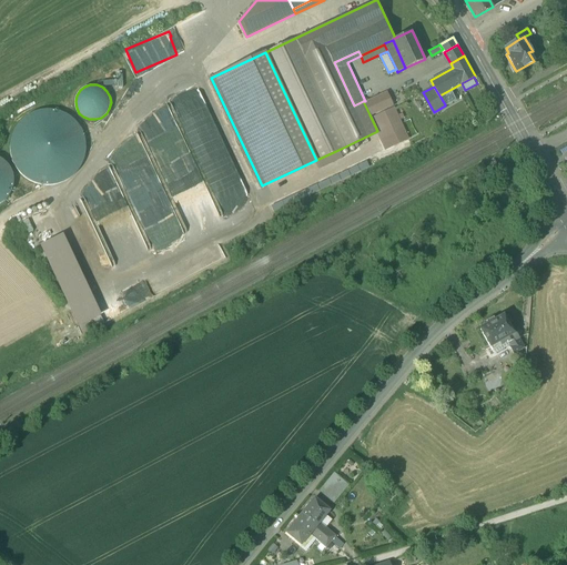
[(439,96),(445,104),(457,98),(452,89),(439,96)]
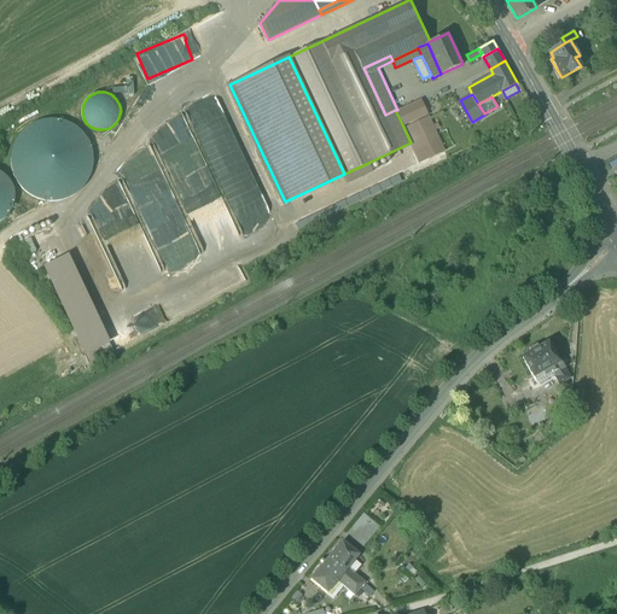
[(397,110),(395,110),(402,124),(429,112),(423,98),(397,110)]
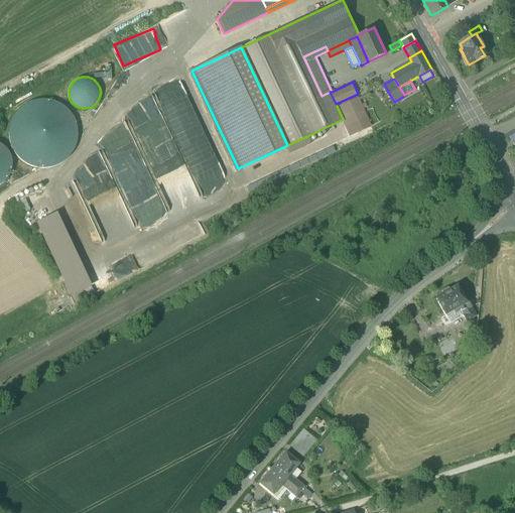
[(359,96),(354,99),(362,117),(368,115),(359,96)]
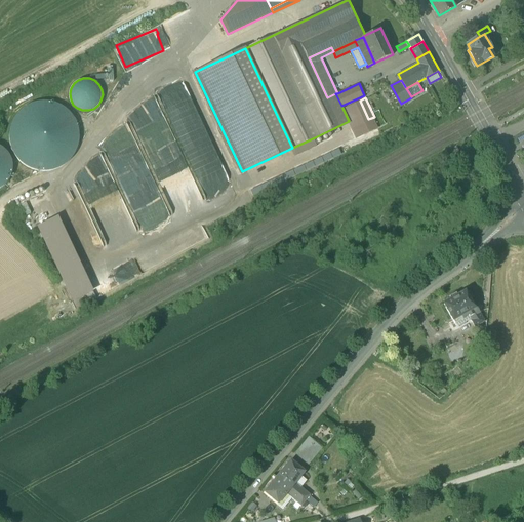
[(10,134),(12,148),(21,159),(32,166),(45,169),(58,166),(70,159),(77,148),(80,134),(77,121),(70,110),(58,102),(45,99),(32,102),(21,110),(12,121),(10,134)]
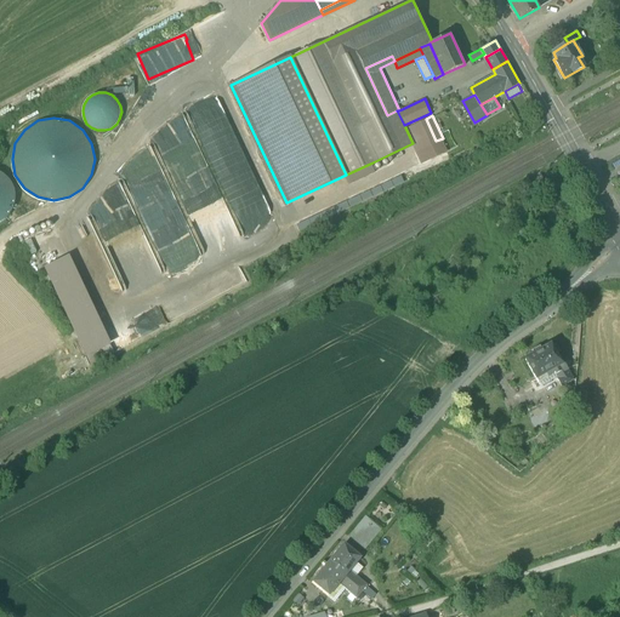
[(417,123),(427,144),(436,141),(426,119),(417,123)]
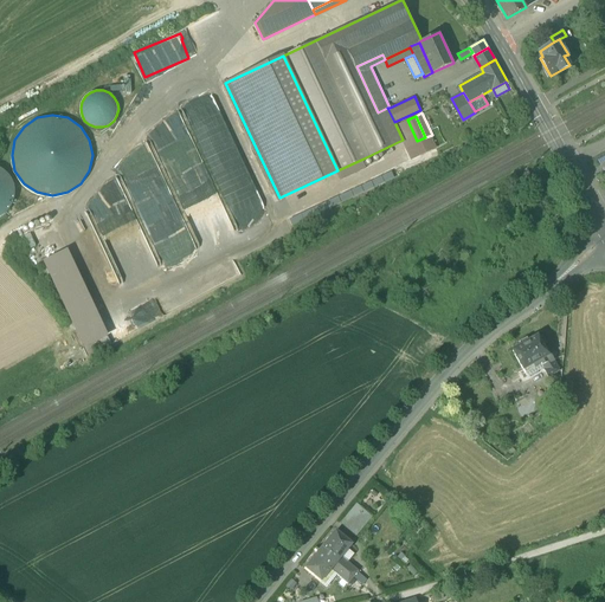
[(411,144),(417,141),(407,120),(397,124),(401,135),(406,146),(411,144)]
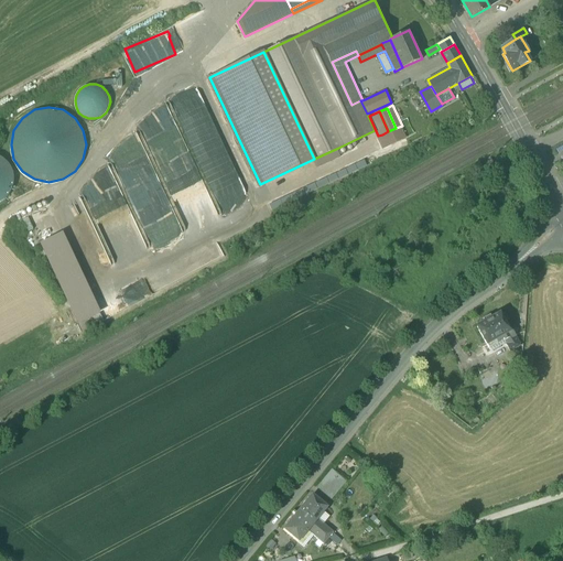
[(382,135),(378,136),(383,147),(407,137),(402,126),(396,128),(388,131),(382,135)]
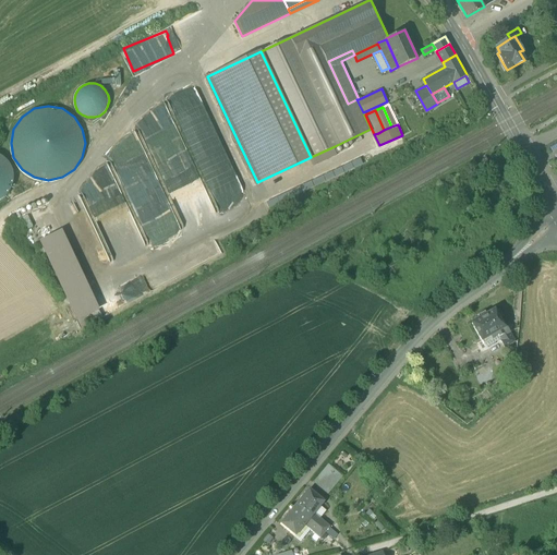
[(335,146),(311,157),(314,164),(338,153),(335,146)]
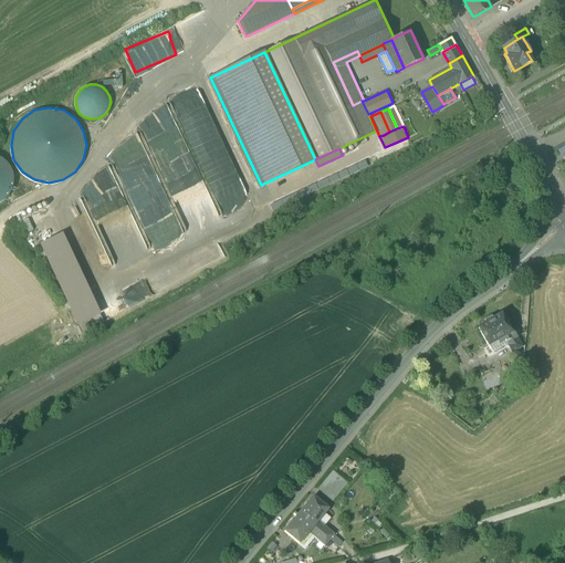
[(0,201),(6,198),(10,193),(13,186),(14,178),(12,171),(10,165),(4,159),(0,156),(0,201)]
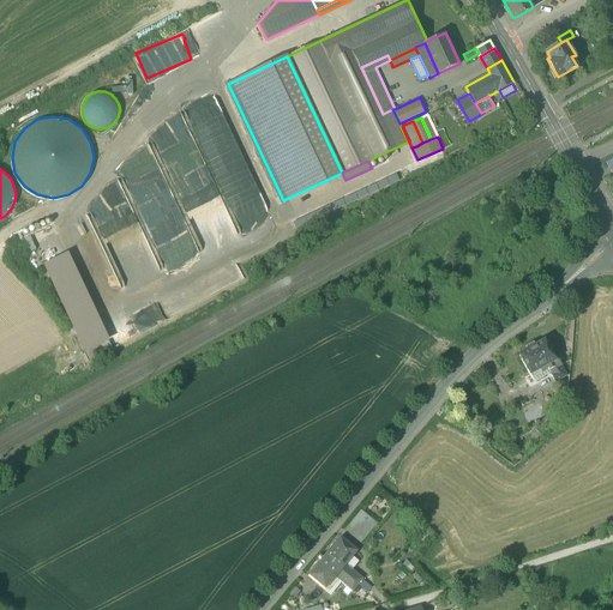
[(110,338),(70,252),(60,255),(101,343),(110,338)]
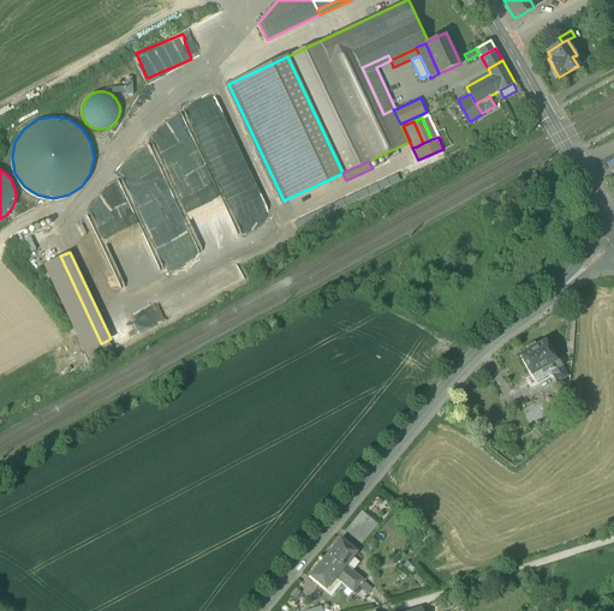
[(60,256),(45,263),(85,351),(101,343),(60,256)]
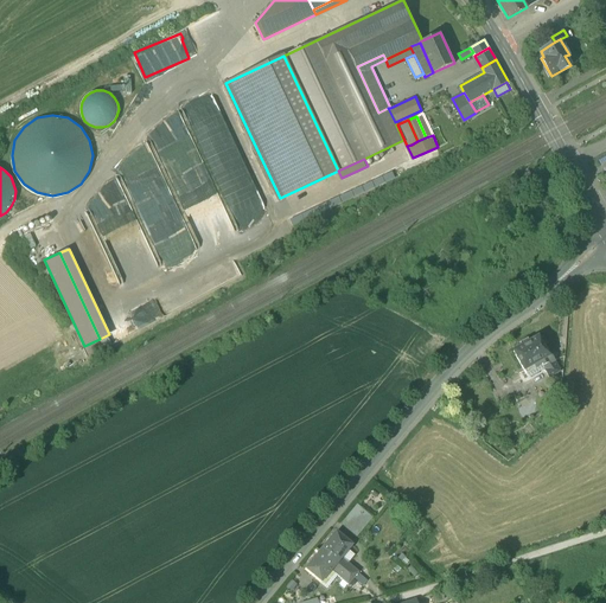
[(544,367),(549,376),(550,376),(556,371),(561,369),(550,351),(548,352),(538,335),(530,340),(528,337),(521,341),(523,345),(514,350),(527,372),(542,363),(544,367)]
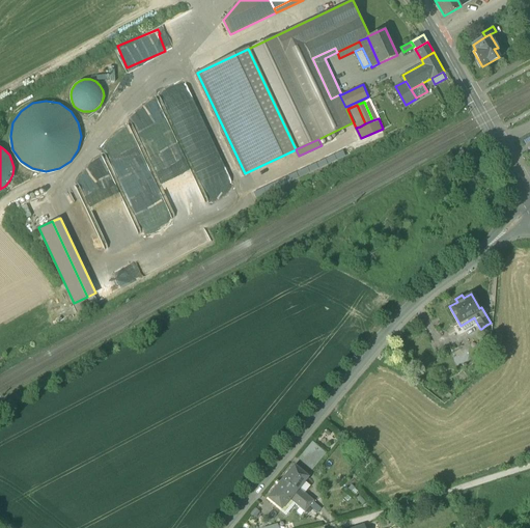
[(463,329),(476,322),(474,317),(461,326),(463,329)]
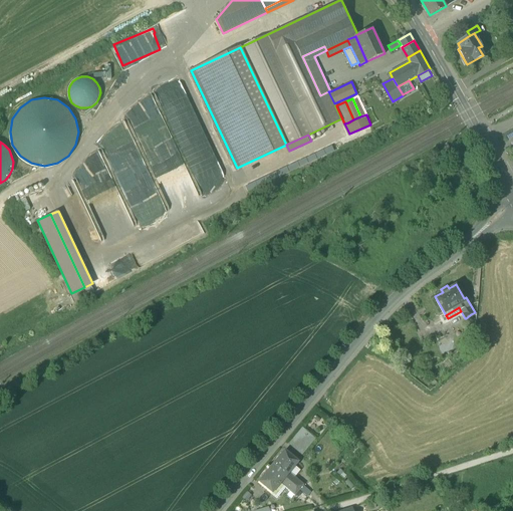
[(303,426),(289,441),(303,453),(317,437),(303,426)]
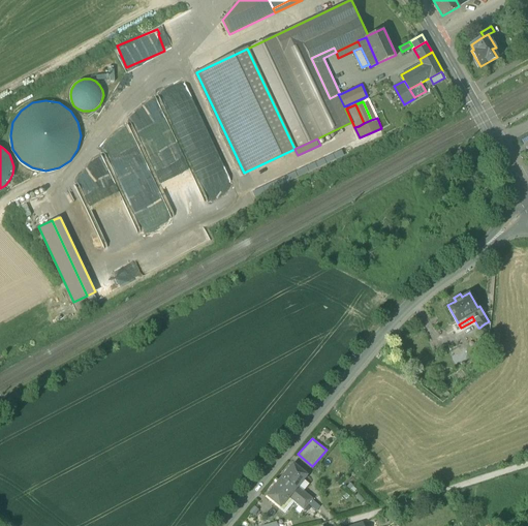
[(293,462),(280,478),(309,502),(312,497),(313,497),(304,489),(303,490),(298,486),(304,478),(307,473),(293,462)]
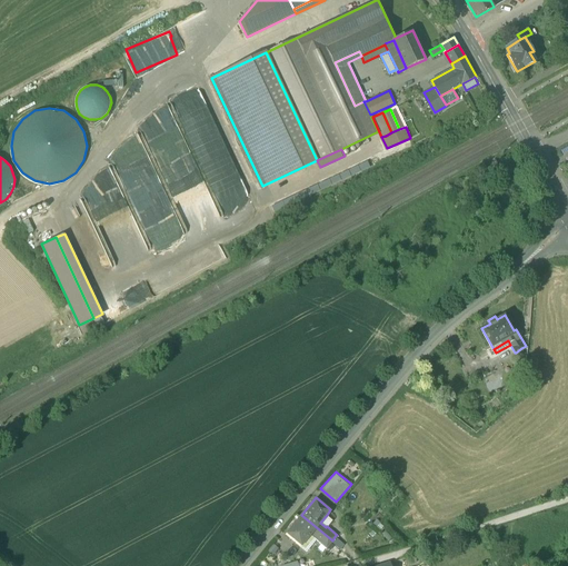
[(327,546),(332,540),(301,515),(287,532),(302,544),(312,532),(318,537),(318,538),(327,546)]
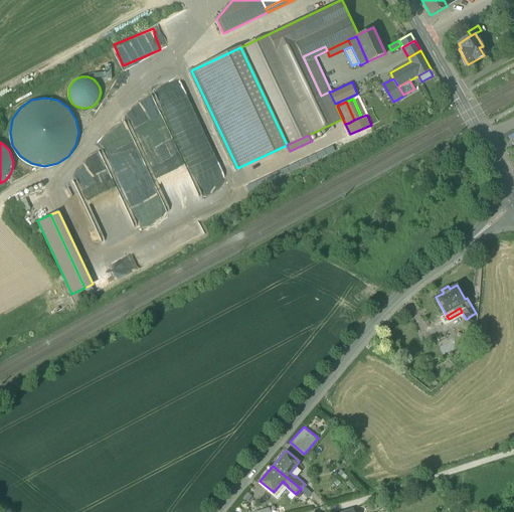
[(301,470),(296,466),(290,473),(295,477),(296,476),(301,470)]
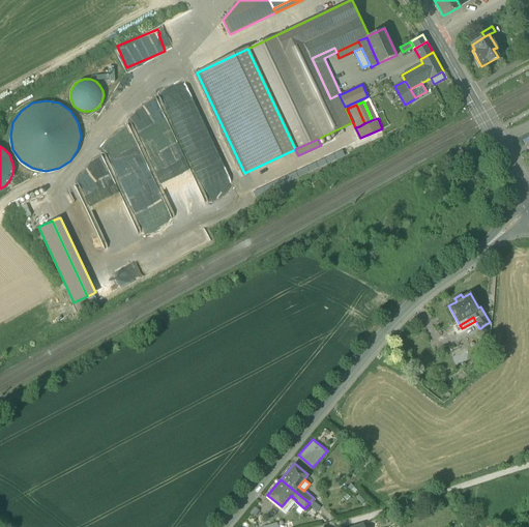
[(360,489),(352,481),(347,486),(355,494),(360,489)]
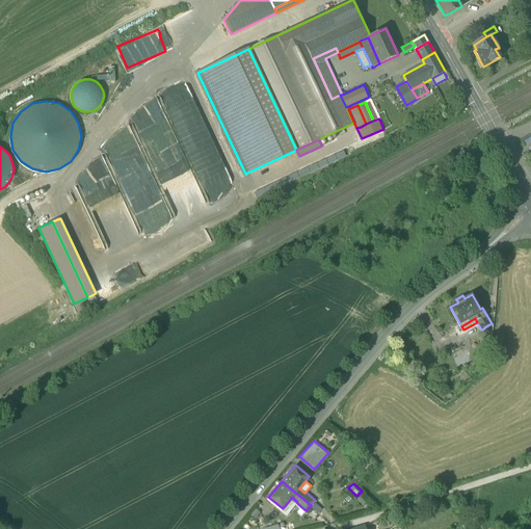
[(288,513),(297,503),(297,502),(292,497),(283,508),(288,513)]
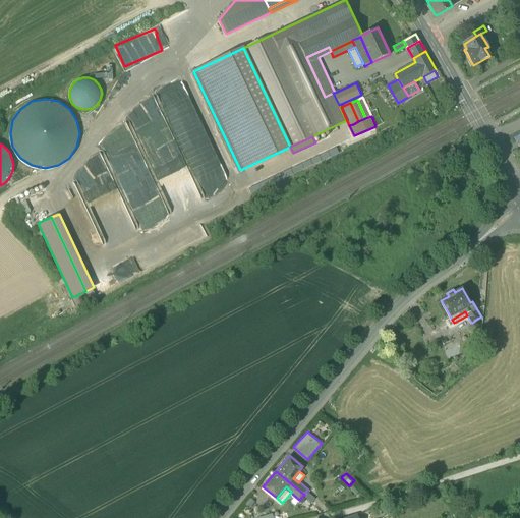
[(315,497),(307,490),(304,495),(312,501),(315,497)]
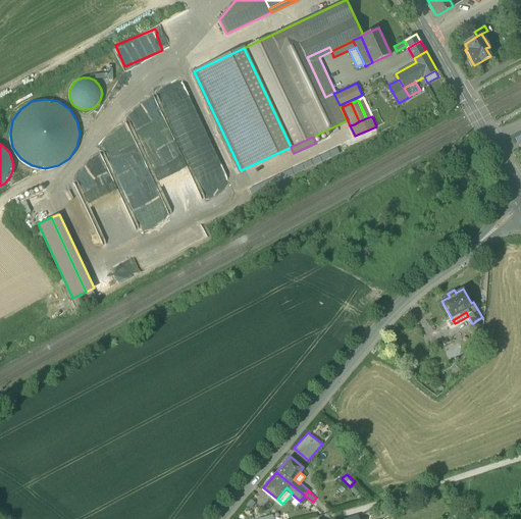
[(252,497),(246,503),(251,508),(257,501),(252,497)]
